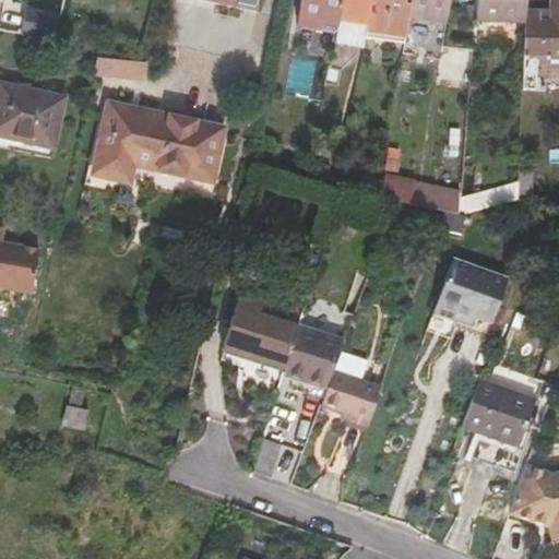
[(195,0),(257,13),(259,0),(195,0)]
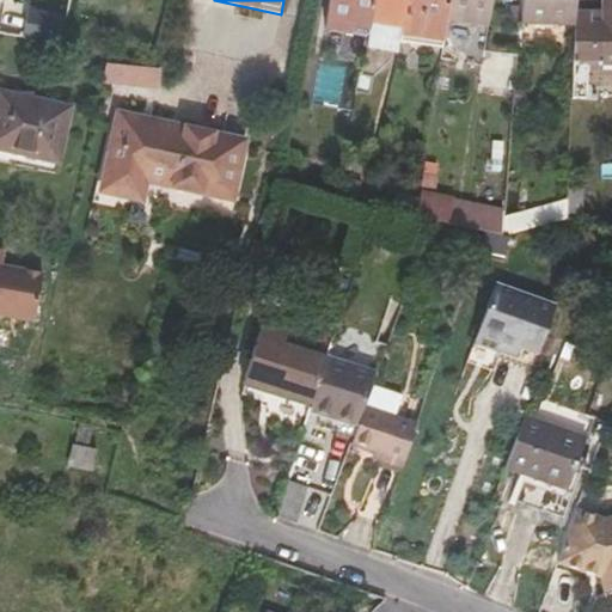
[(326,0),(322,32),(366,38),(368,19),(372,0),(326,0)]
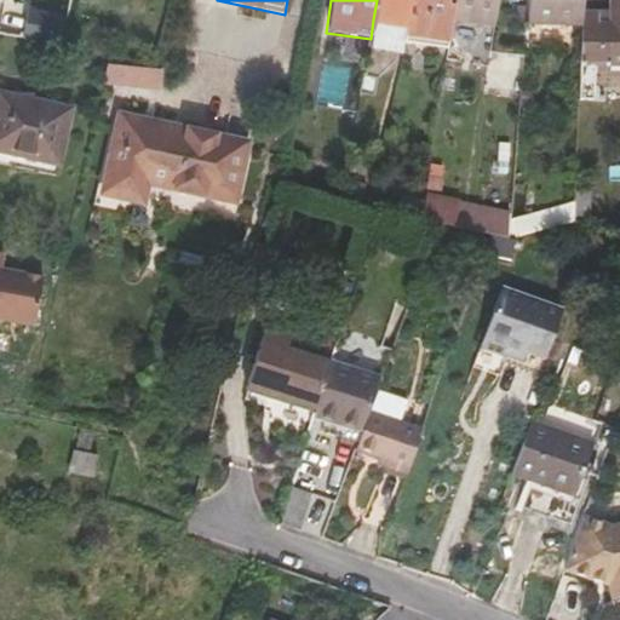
[(401,26),(405,0),(377,0),(373,19),(401,26)]
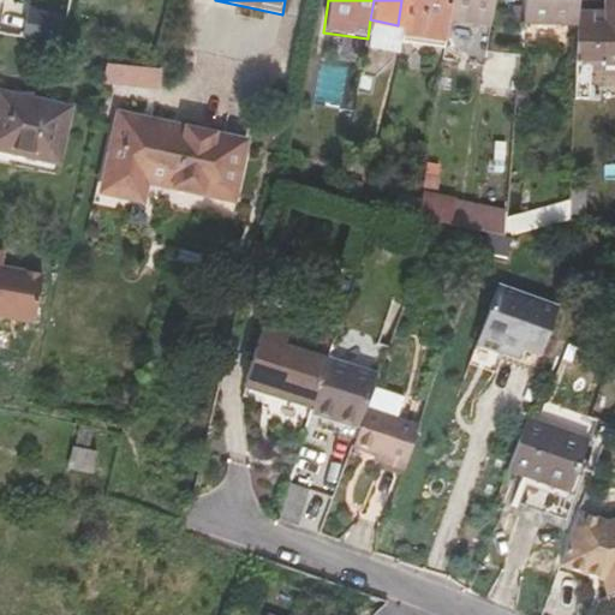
[(402,27),(407,0),(401,0),(398,25),(402,27)]
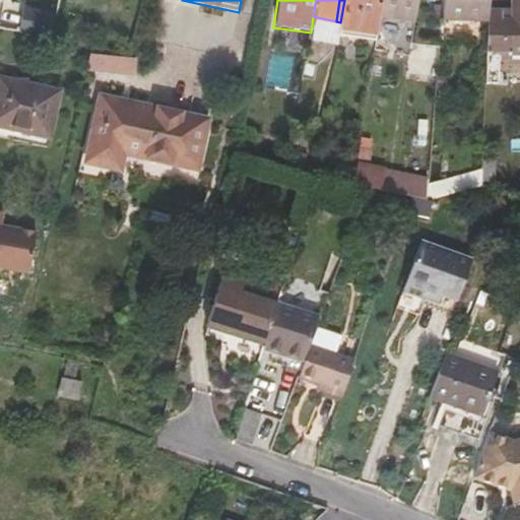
[(344,0),(340,22),(338,36),(368,40),(374,4),(374,0),(344,0)]
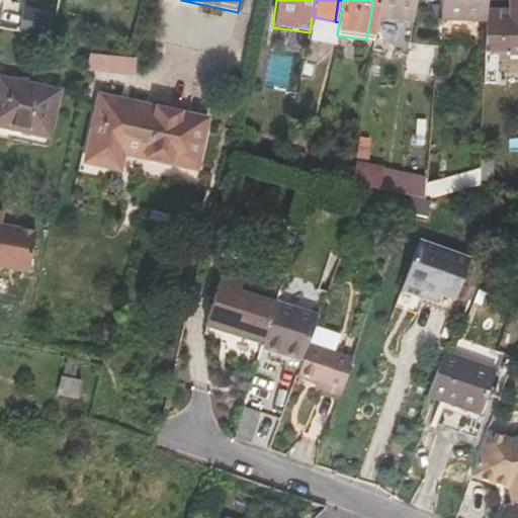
[(379,0),(379,5),(378,14),(414,19),(416,0),(379,0)]
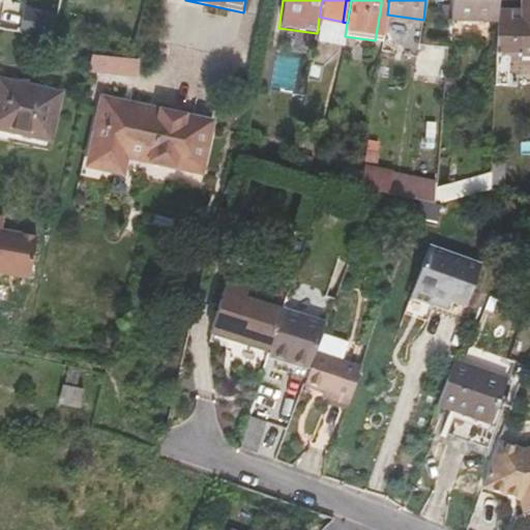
[(451,0),(451,20),(497,21),(497,10),(497,0),(451,0)]
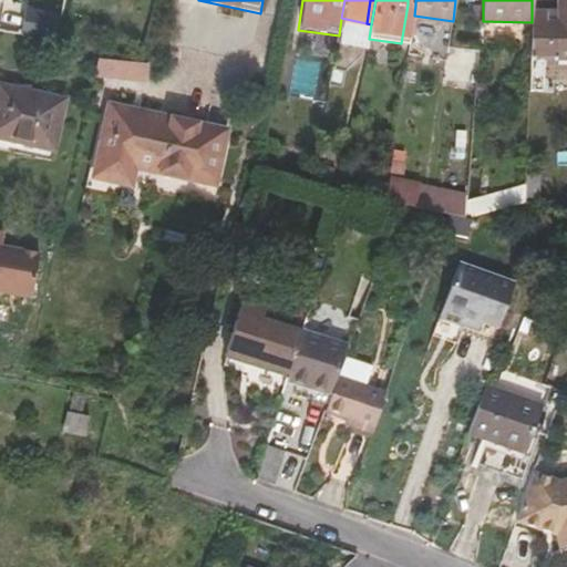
[(566,0),(558,0),(557,12),(532,11),(532,22),(529,92),(554,92),(555,58),(566,58),(566,0)]
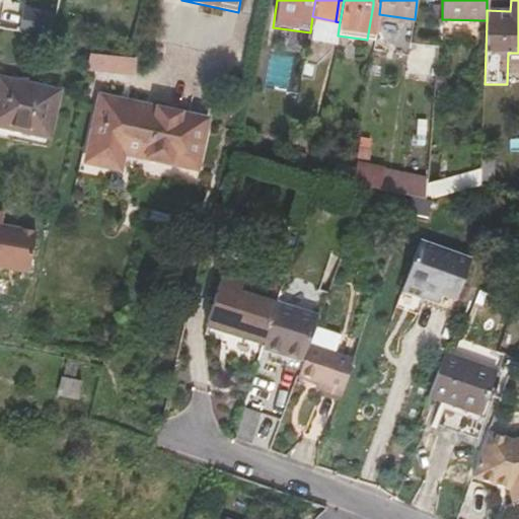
[(367,40),(374,41),(379,14),(380,5),(373,4),(367,40)]
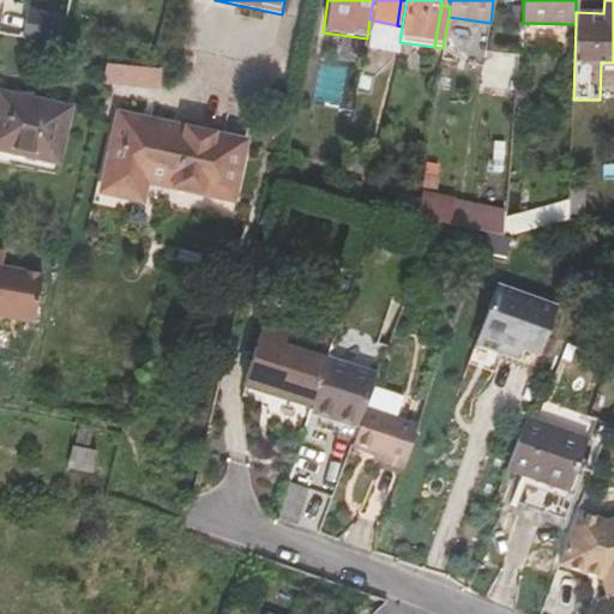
[(66,16),(28,10),(23,36),(61,43),(66,16)]
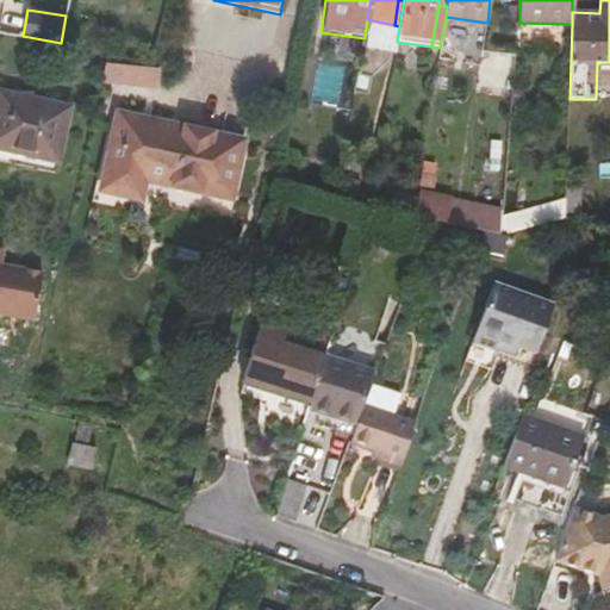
[(161,85),(162,66),(106,64),(106,82),(161,85)]
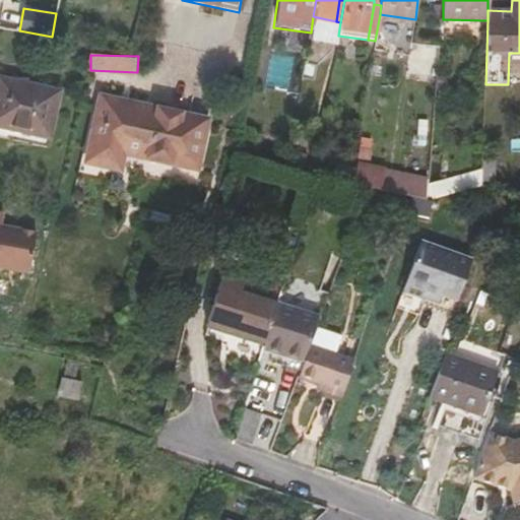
[(59,92),(0,78),(0,122),(8,125),(7,128),(49,138),(59,92)]
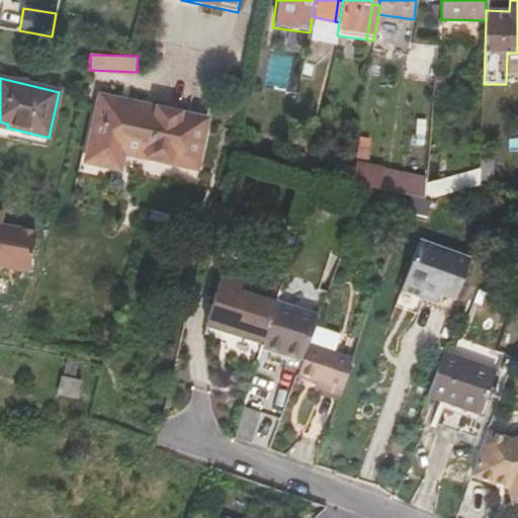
[(119,170),(123,152),(195,169),(206,119),(100,96),(85,161),(119,170)]
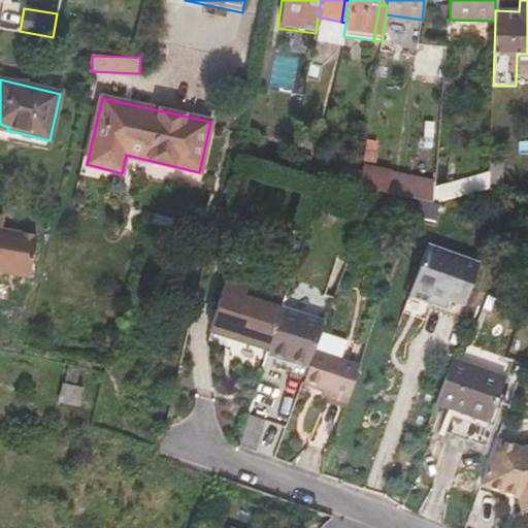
[(500,186),(501,164),(490,163),(490,185),(500,186)]
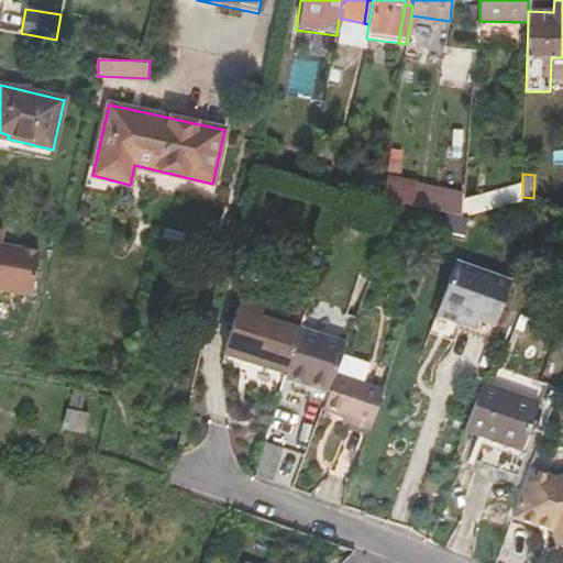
[(414,186),(385,179),(382,201),(408,208),(414,186)]
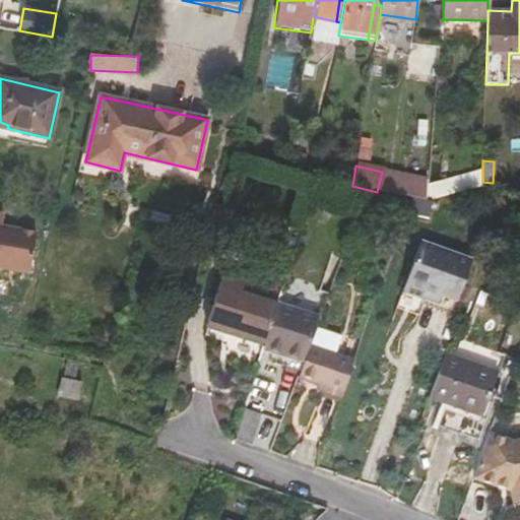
[(428,179),(402,177),(400,197),(407,199),(426,199),(428,179)]
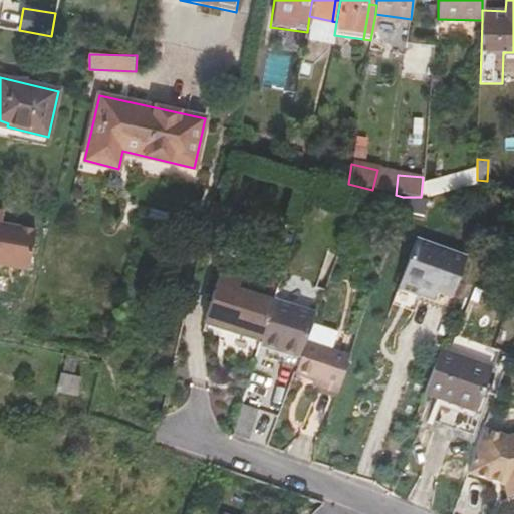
[(4,210),(0,209),(0,264),(30,269),(37,229),(21,227),(16,230),(8,229),(6,224),(1,223),(4,210)]
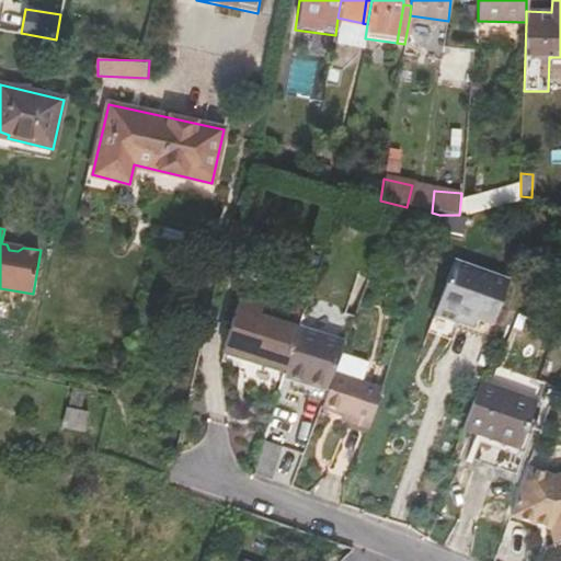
[(488,340),(507,283),(504,282),(453,261),(432,317),(455,324),(454,329),(481,338),(488,340)]
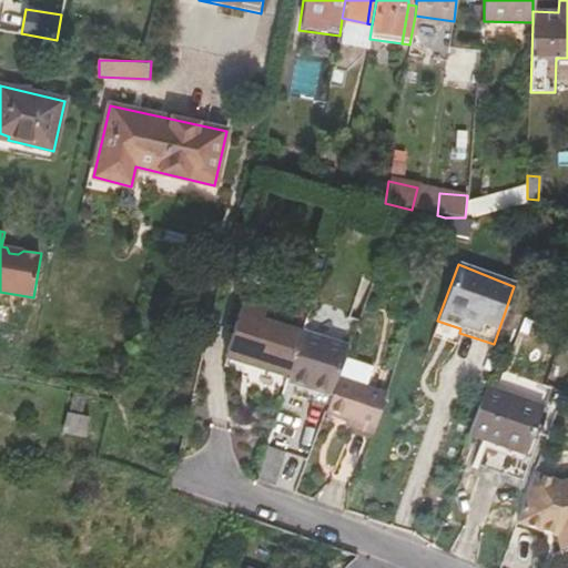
[(290,377),(303,335),(311,312),(246,292),(225,357),(290,377)]
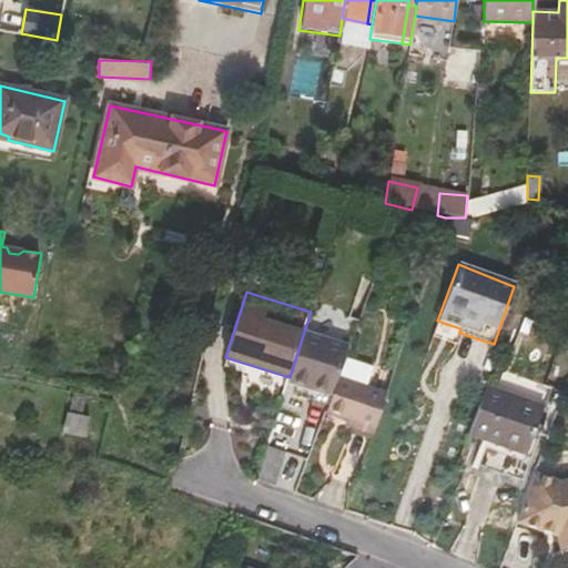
[(303,335),(290,377),(287,383),(331,397),(337,378),(348,350),(303,335)]
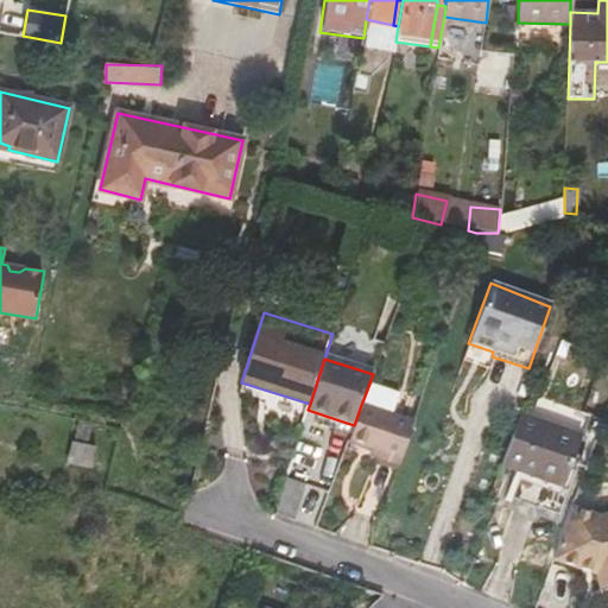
[(397,468),(412,424),(361,405),(354,425),(347,444),(378,455),(377,461),(397,468)]
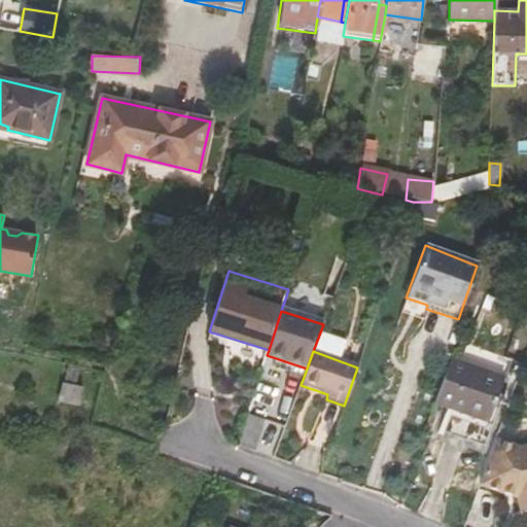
[(503,379),(460,361),(452,358),(433,402),(443,406),(488,422),(503,379)]
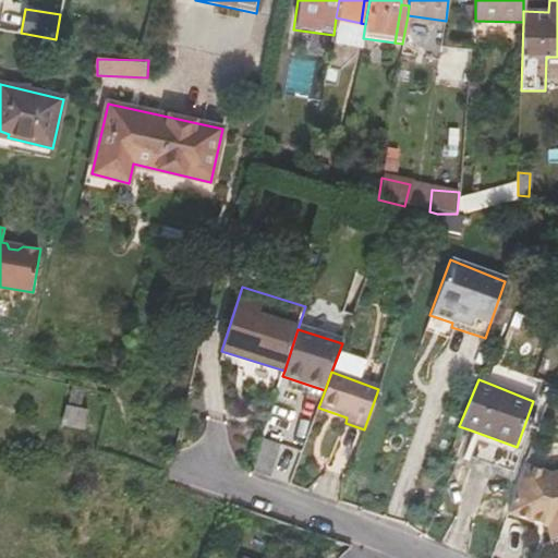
[(80,409),(82,393),(71,391),(68,407),(65,407),(62,423),(84,427),(87,411),(80,409)]
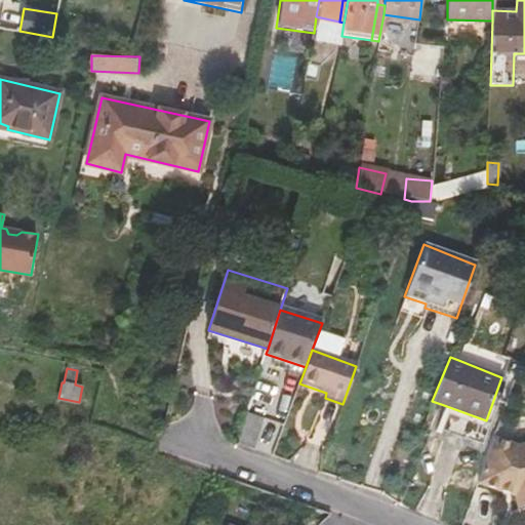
[(524,445),(517,447),(492,439),(477,482),(514,495),(516,508),(524,507),(524,445)]
